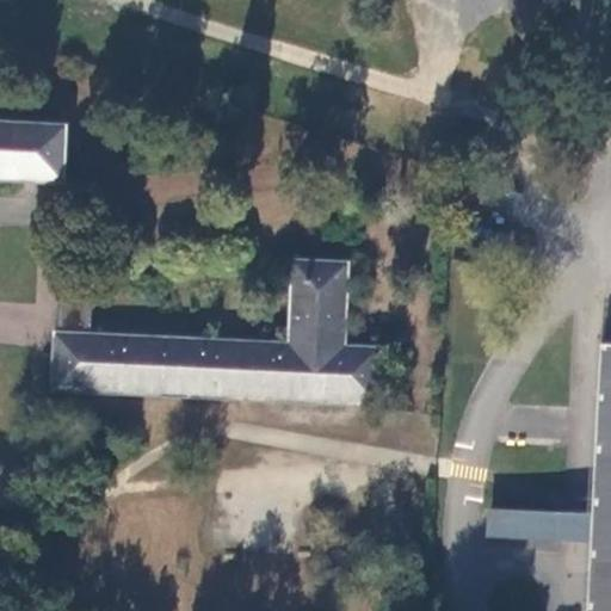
[(0,180),(65,184),(66,125),(63,125),(62,127),(0,123),(0,180)]
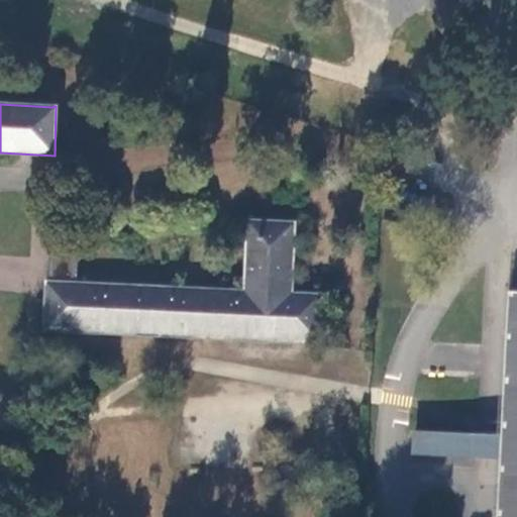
[(301,343),(320,344),(323,295),(319,295),(319,296),(291,294),(295,224),(248,221),(244,292),(47,282),(47,281),(45,281),(43,331),(45,331),(45,329),(301,342),(301,343)]
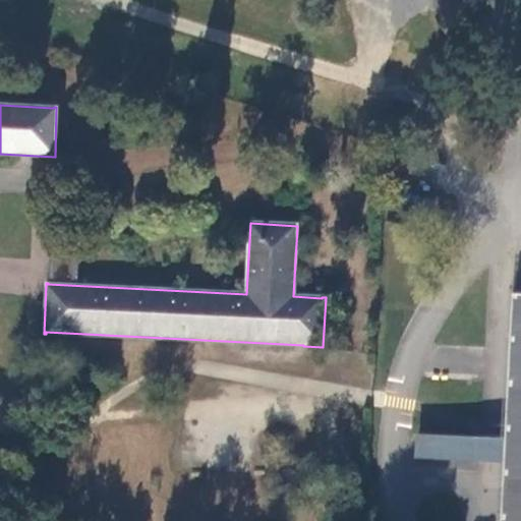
[(520,520),(520,294),(514,294),(508,436),(507,459),(503,520),(520,520)]
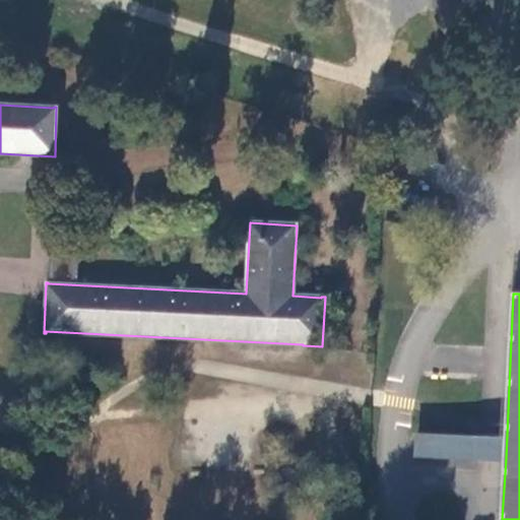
[(479,434),(417,431),(416,454),(506,458),(507,435),(479,434)]
